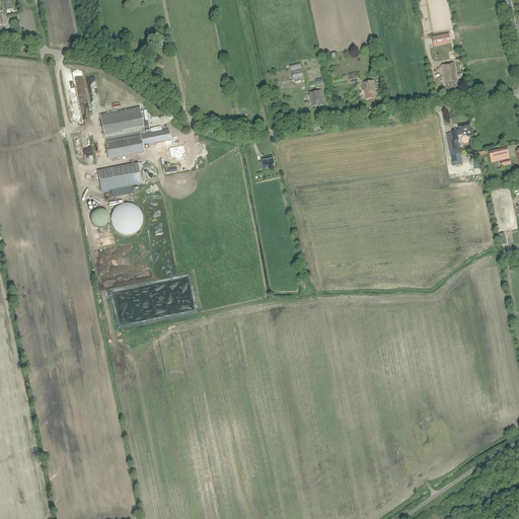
[(449,34),(432,38),(434,48),(450,45),(449,34)]
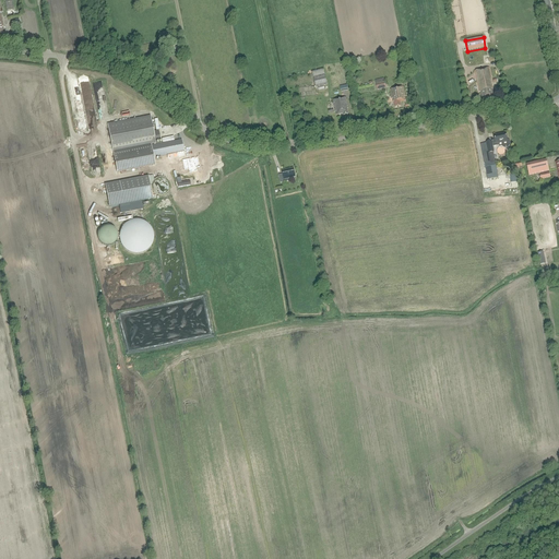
[(483,98),(494,96),(491,85),(494,85),(489,68),(475,71),(479,93),(480,92),(483,98)]
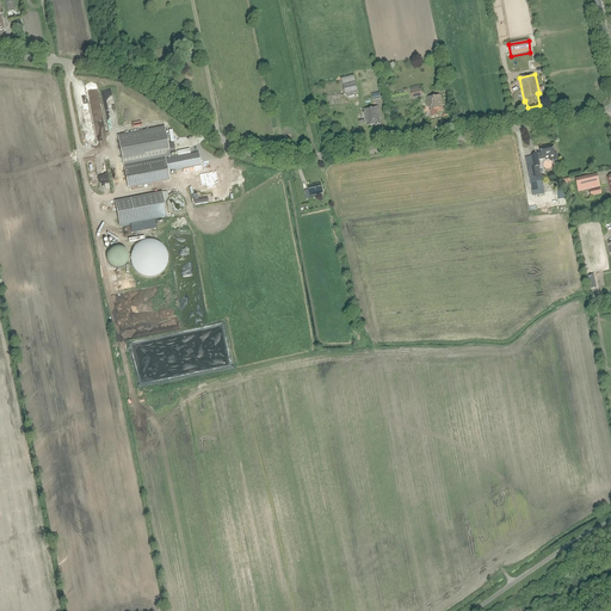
[(341,79),(345,96),(358,93),(353,75),(341,79)]
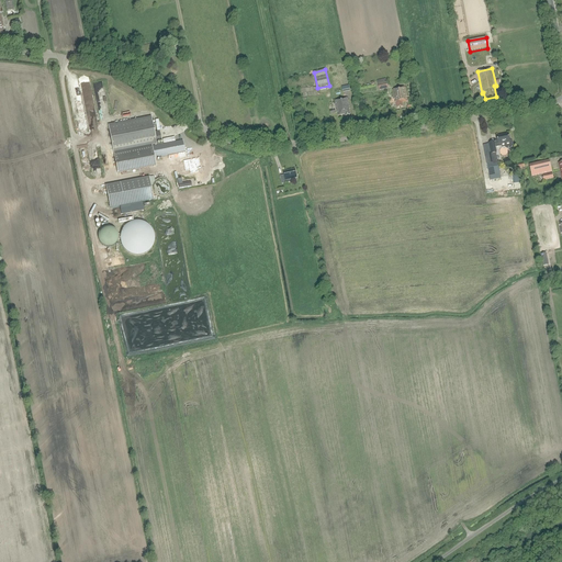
[(379,90),(388,88),(385,79),(377,81),(379,90)]
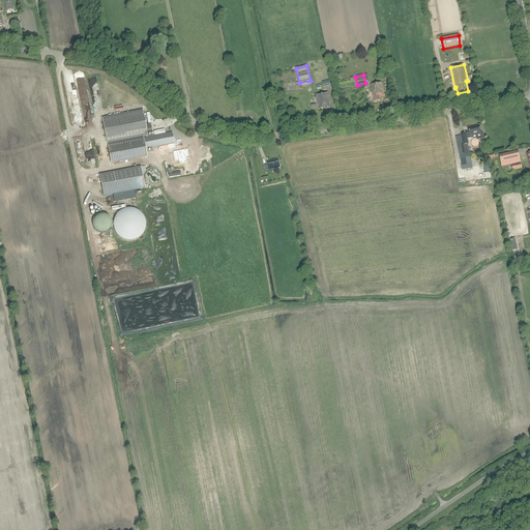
[(382,83),(370,85),(372,93),(373,93),(373,95),(372,95),(372,96),(374,96),(375,101),(380,101),(379,97),(385,96),(382,83)]
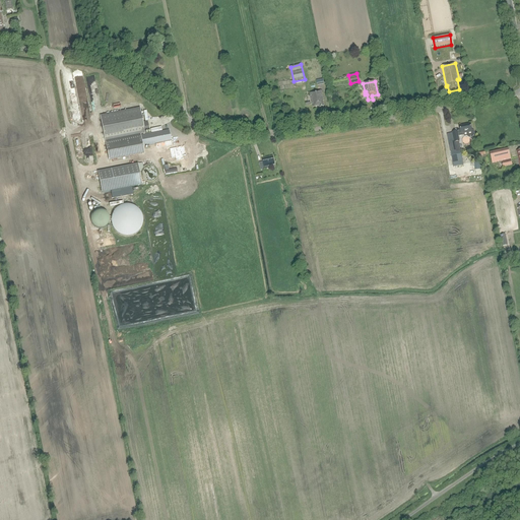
[(322,91),(310,93),(312,105),(313,108),(319,107),(319,108),(324,107),(323,102),(324,101),(322,91)]
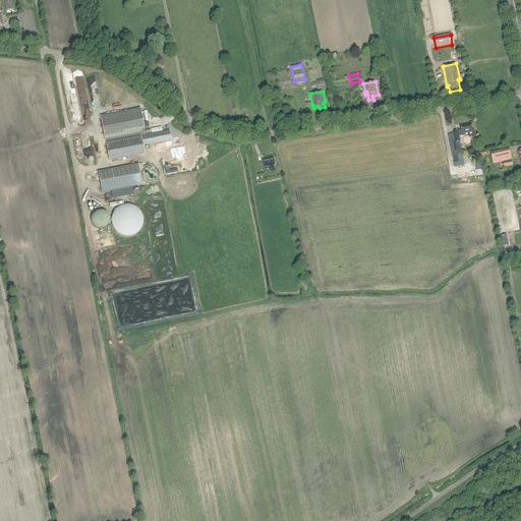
[(140,108),(100,116),(109,161),(145,155),(143,148),(140,134),(146,133),(145,132),(150,131),(149,127),(148,123),(148,122),(143,123),(140,108)]
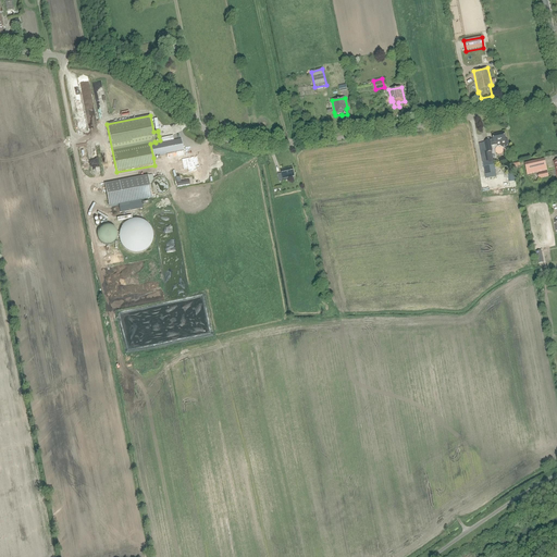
[(492,135),(493,140),(490,140),(491,146),(496,145),(498,146),(499,146),(503,148),(507,147),(508,144),(508,140),(506,139),(505,139),(504,133),(492,135)]
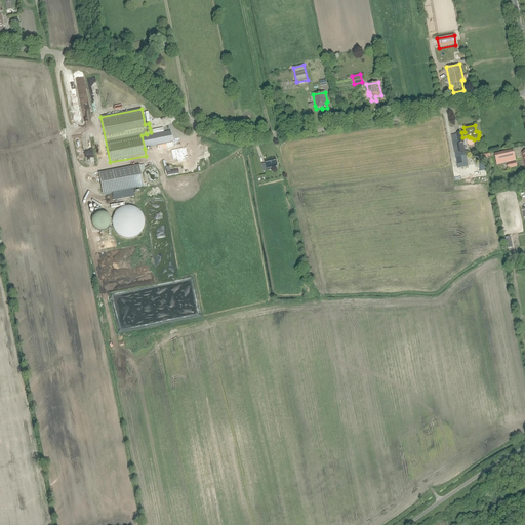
[(147,134),(142,135),(145,149),(157,146),(173,143),(170,131),(147,136),(147,134)]
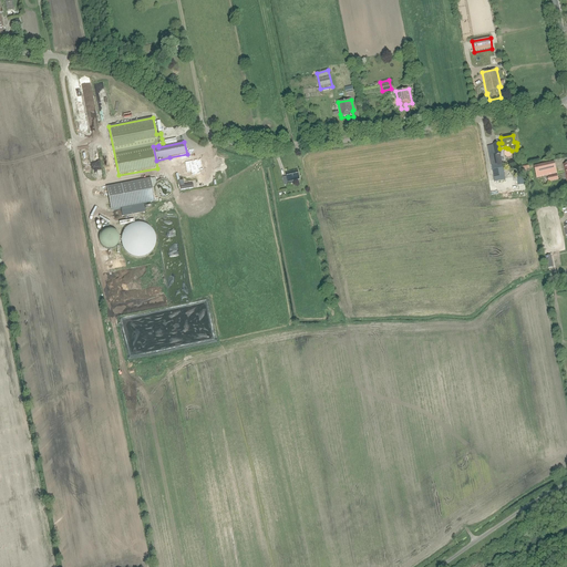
[(501,155),(501,154),(500,148),(498,143),(493,144),(493,145),(487,146),(488,155),(493,173),(504,171),(501,155)]
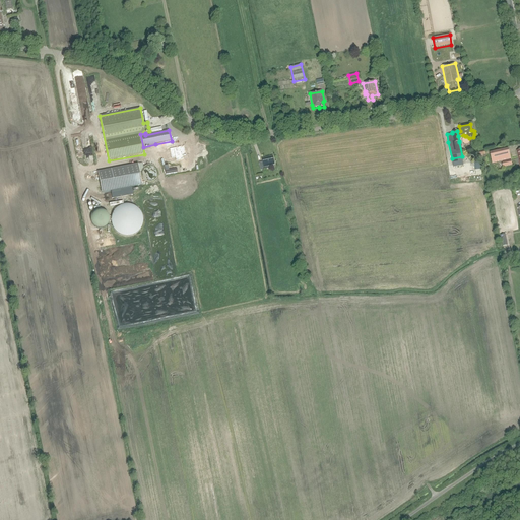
[(183,146),(168,149),(170,158),(174,157),(175,160),(183,159),(182,156),(185,155),(183,146)]
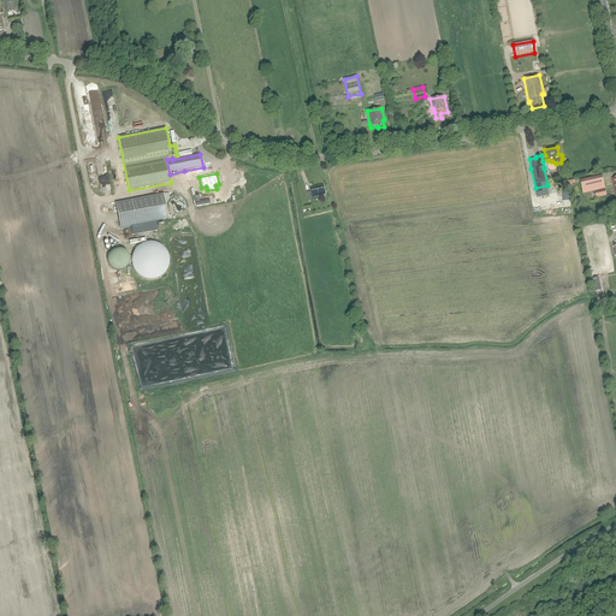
[(582,194),(605,189),(602,176),(580,181),(582,194)]
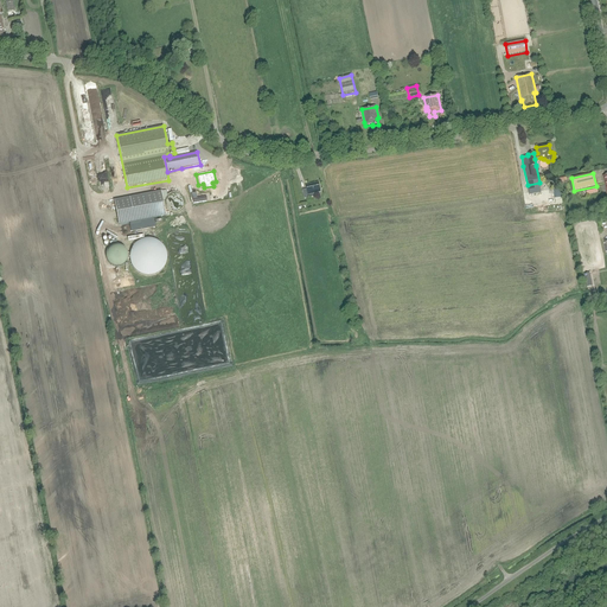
[(305,199),(313,197),(313,193),(320,192),(319,183),(306,185),(307,190),(302,191),(305,199)]
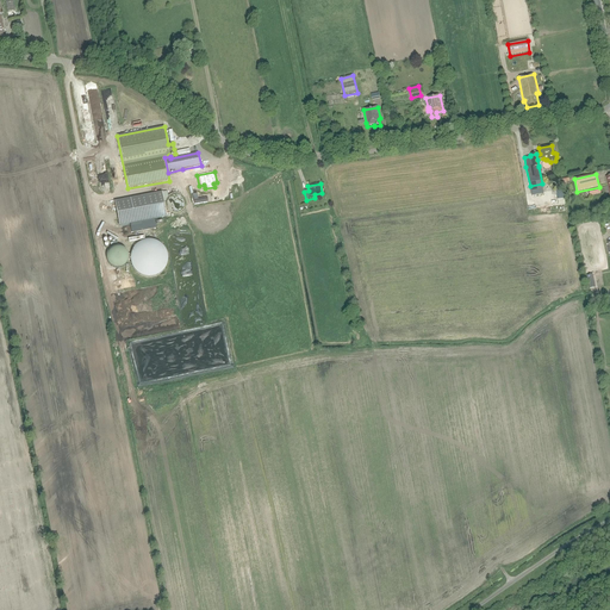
[(162,193),(162,192),(114,201),(119,226),(167,217),(163,201),(166,201),(168,197),(167,192),(162,193)]
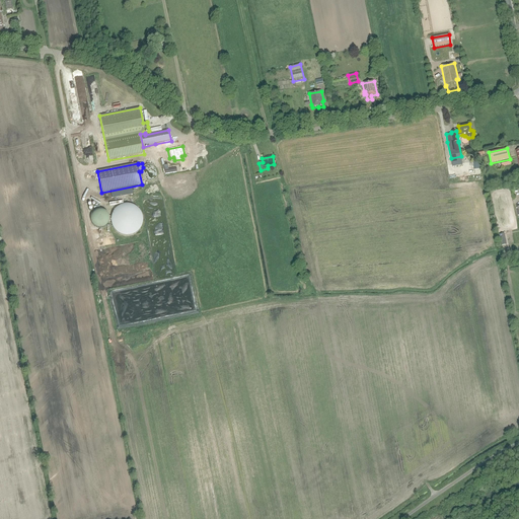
[(507,191),(492,194),(494,200),(509,197),(507,191)]
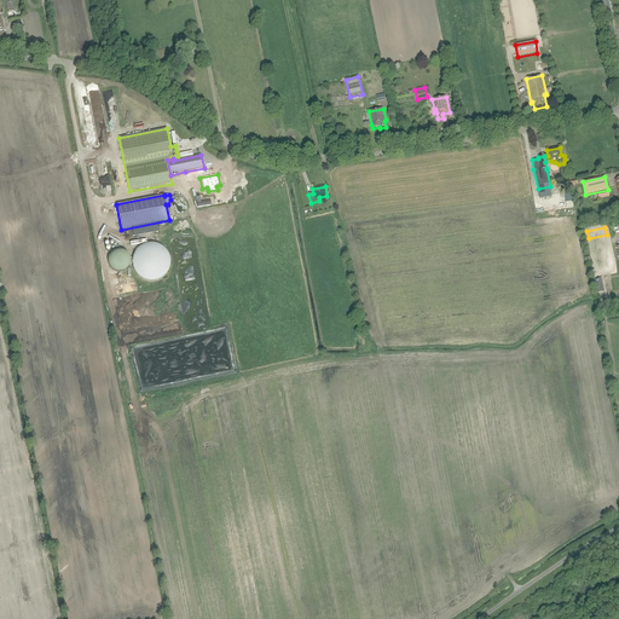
[(169,267),(171,262),(169,259),(168,254),(166,250),(163,248),(160,246),(155,244),(151,243),(146,244),(143,246),(139,248),(137,250),(134,254),(133,259),(132,262),(133,267),(134,271),(137,275),(139,277),(143,279),(146,281),(151,282),(155,281),(160,279),(163,277),(166,275),(168,271),(169,267)]
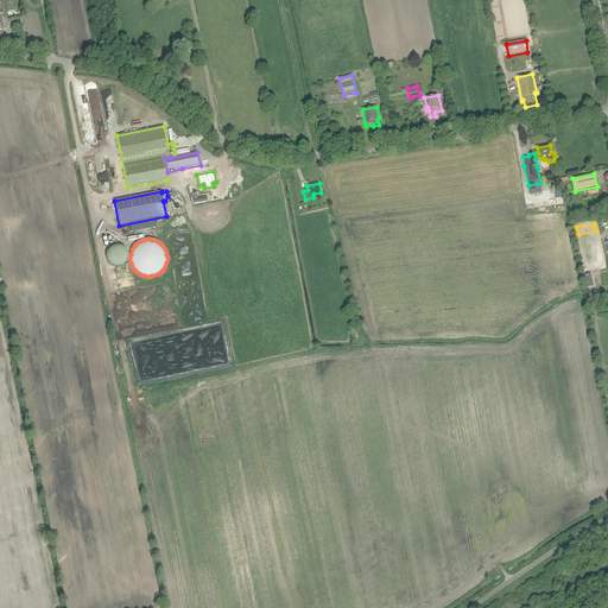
[(127,259),(128,257),(127,253),(126,251),(124,248),(121,246),(119,246),(115,246),(113,246),(111,248),(108,251),(107,253),(106,257),(107,259),(108,263),(111,265),(113,266),(115,267),(119,267),(121,266),(124,265),(126,263),(127,259)]
